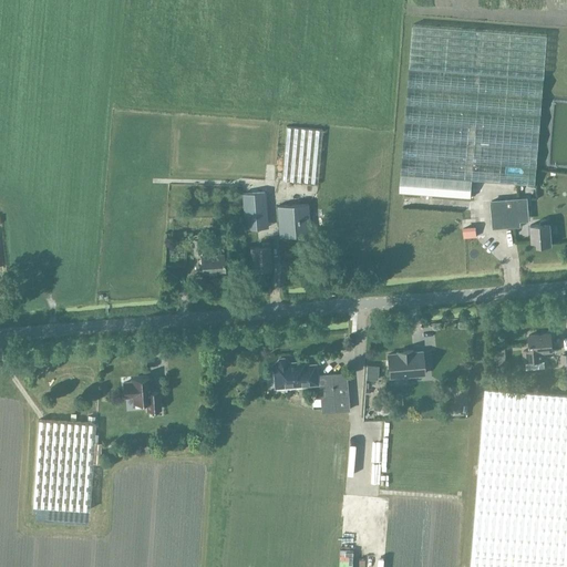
[(413,26),(410,68),(544,78),(547,35),(413,26)]
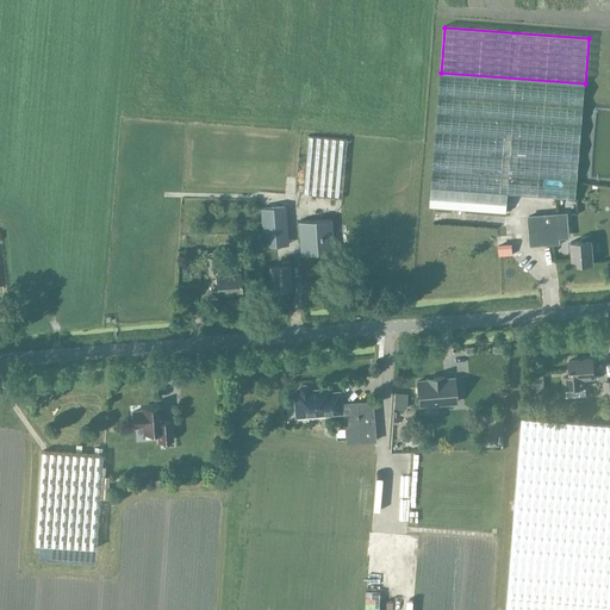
[(585,83),(441,73),(431,188),(508,194),(577,199),(585,83)]
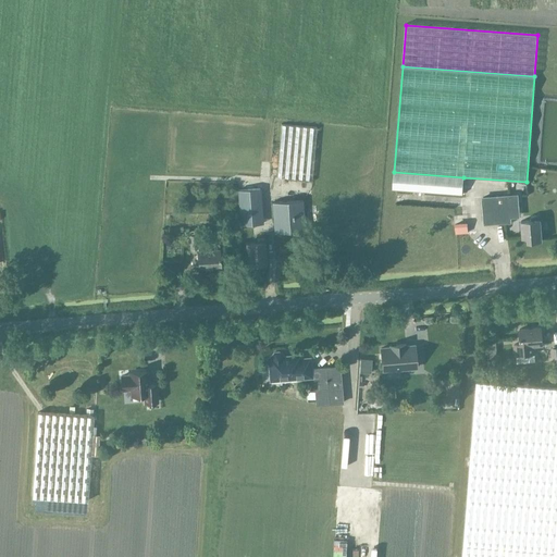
[(277,177),(313,180),(317,127),(282,125),(277,177)]
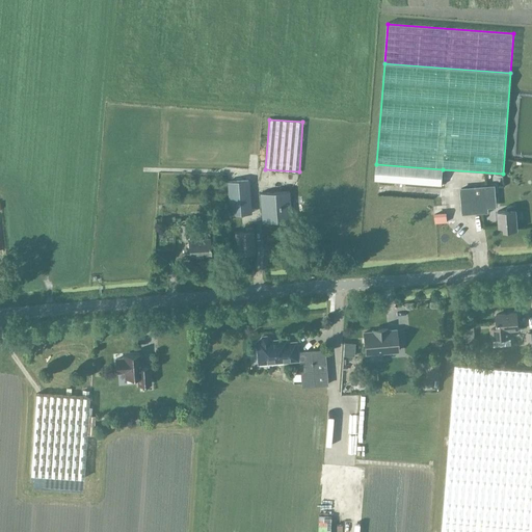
[(443,169),(376,164),(375,181),(442,186),(443,169)]
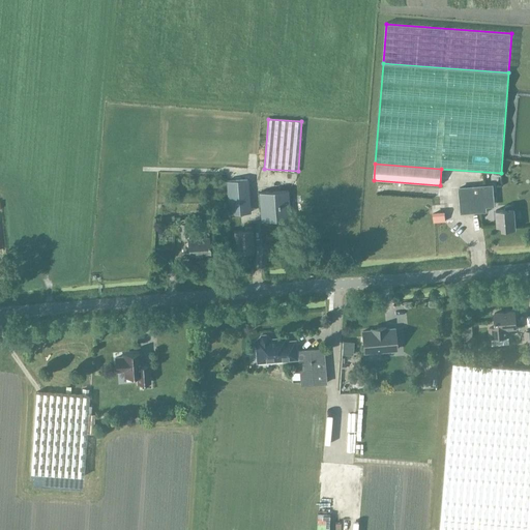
[(248,179),(227,180),(230,215),(252,213),(248,179)]
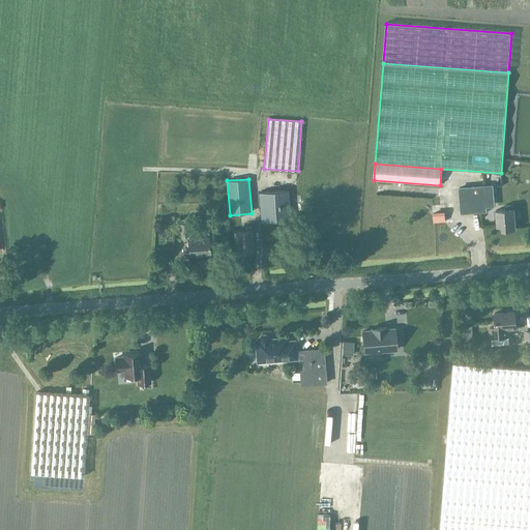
[(459,188),(461,213),(484,211),(483,187),(459,188)]
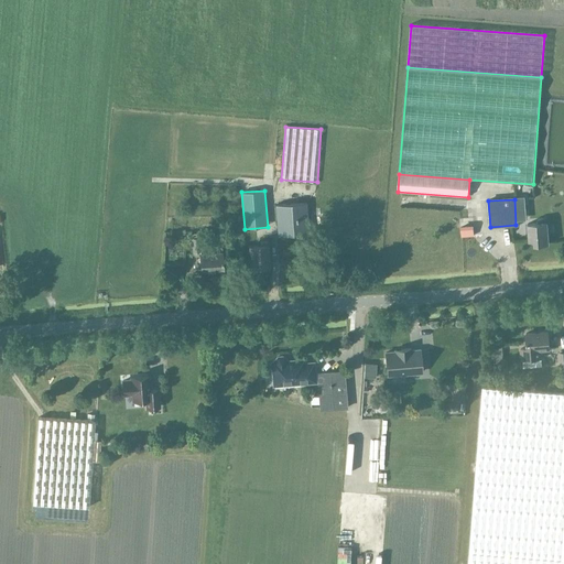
[(279,204),(281,234),(311,232),(310,202),(279,204)]
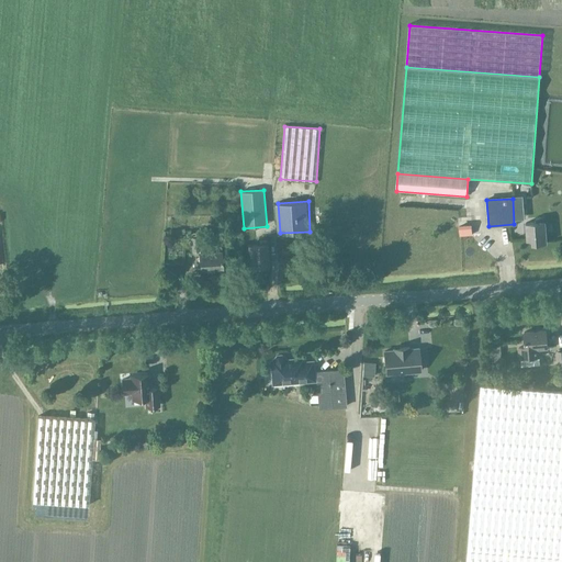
[(526,224),(527,239),(532,239),(534,244),(547,244),(544,217),(537,217),(537,223),(526,224)]
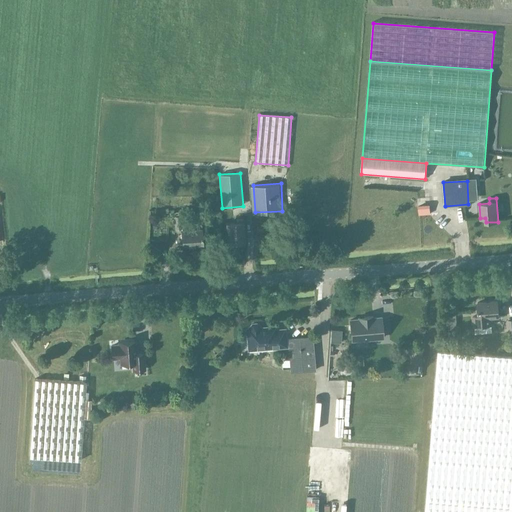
[(238,222),(234,222),(229,222),(229,241),(245,241),(245,219),(239,218),(238,222)]
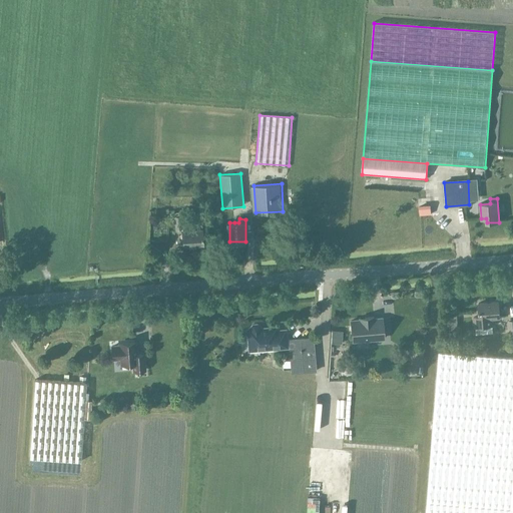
[(183,231),(184,247),(205,245),(203,230),(183,231)]
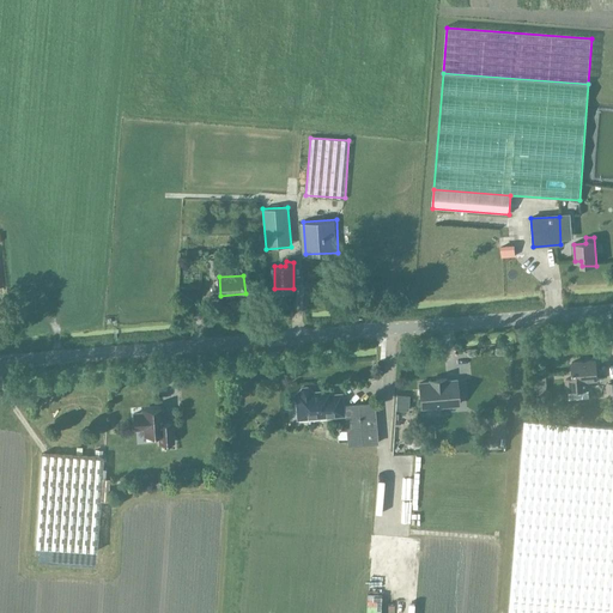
[(596,362),(572,363),(572,378),(566,380),(568,390),(590,388),(590,381),(598,381),(596,362)]
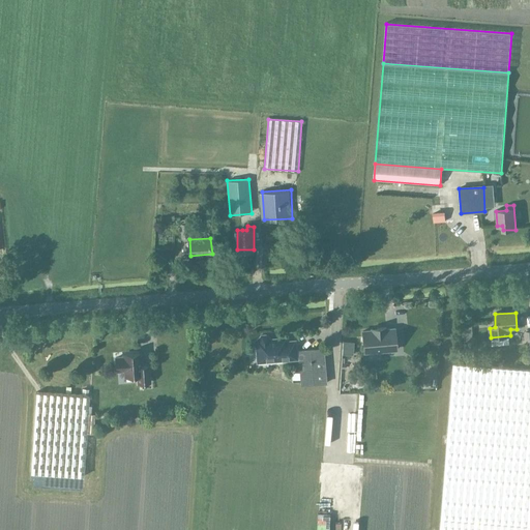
[(387,330),(387,328),(373,329),(373,331),(363,332),(365,353),(383,351),(383,348),(398,347),(395,329),(387,330)]
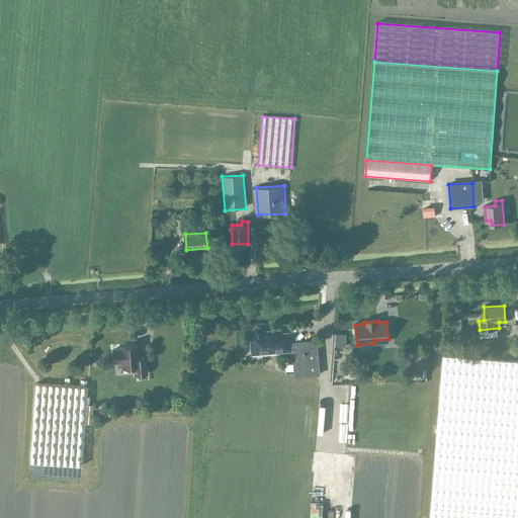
[(264,332),(264,330),(260,328),(256,328),(253,331),(253,333),(251,333),(252,347),(253,347),(254,354),(290,351),(289,333),(280,334),(279,331),(264,332)]
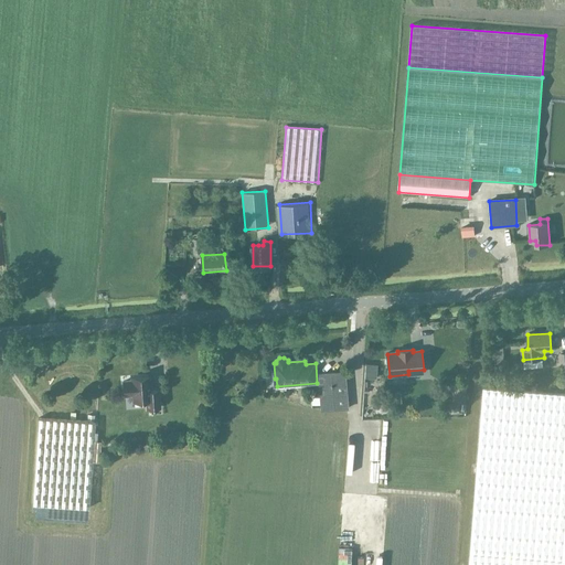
[(319,375),(322,408),(322,412),(349,409),(349,408),(347,373),(319,375)]
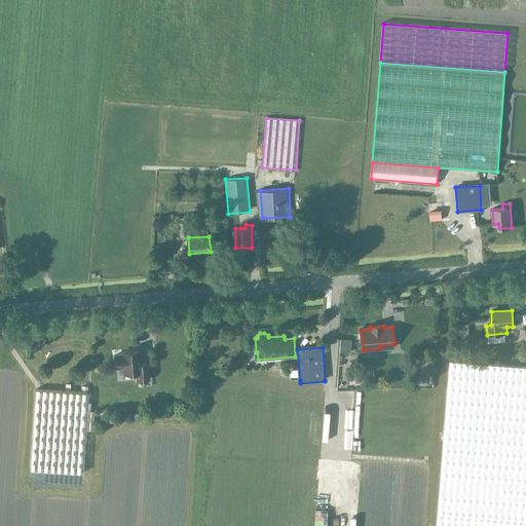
[(123,351),(123,354),(115,355),(116,368),(124,367),(125,374),(138,373),(138,380),(149,379),(147,363),(140,364),(139,350),(123,351)]
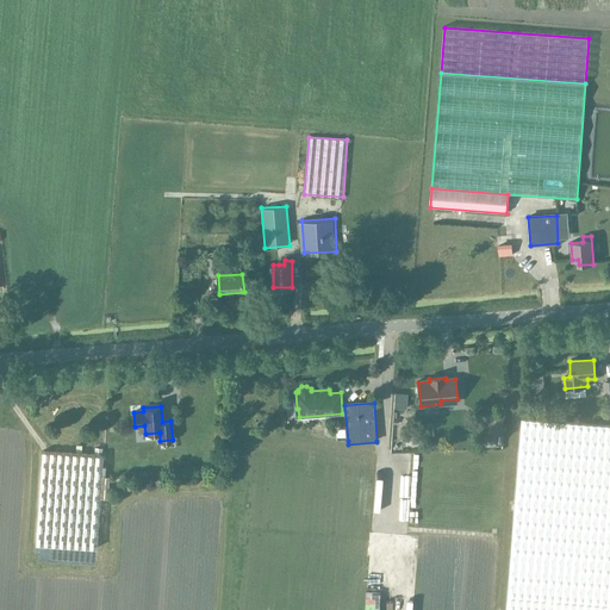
[(609,609),(609,425),(551,421),(522,418),(506,609),(609,609)]
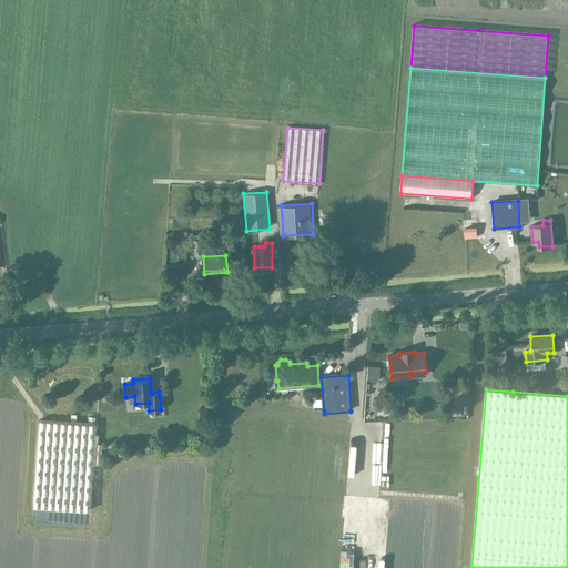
[(33,506),(90,510),(95,424),(39,421),(33,506)]
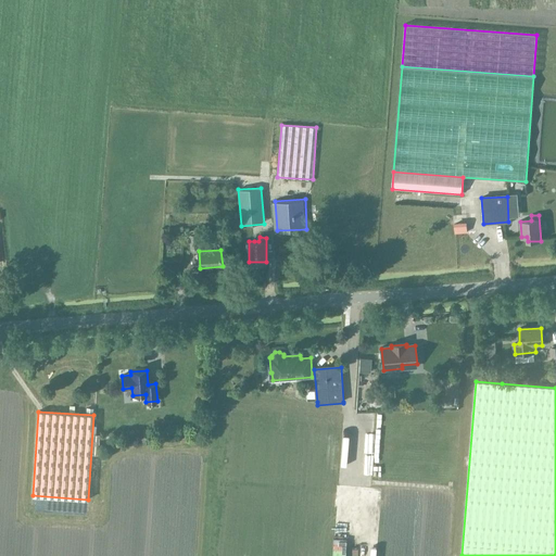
[(342,555),(428,555),(438,450),(351,443),(342,555)]
